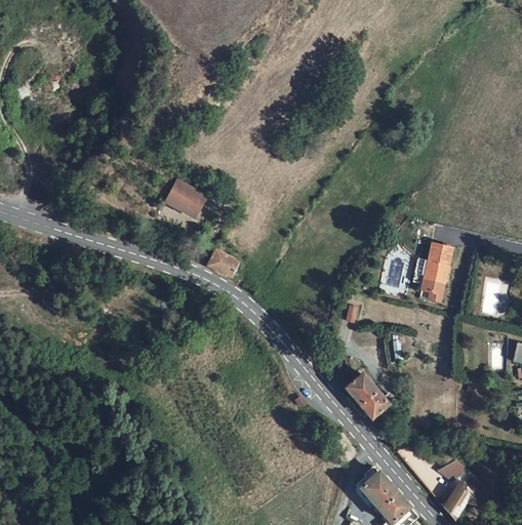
[(205,192),(177,176),(167,197),(194,212),(205,192)]
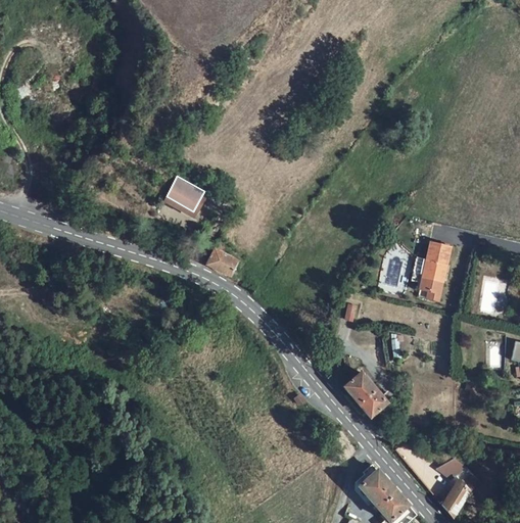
[(424,289),(425,289),(434,292),(433,297),(444,300),(456,246),(433,242),(429,260),(419,258),(414,282),(425,284),(424,289)]
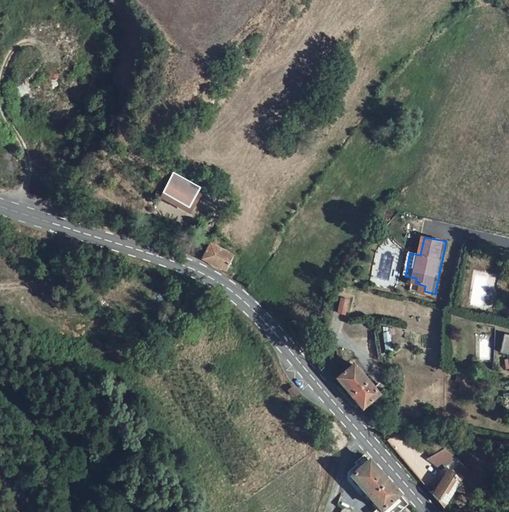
[(235,253),(211,242),(203,258),(227,270),(235,253)]
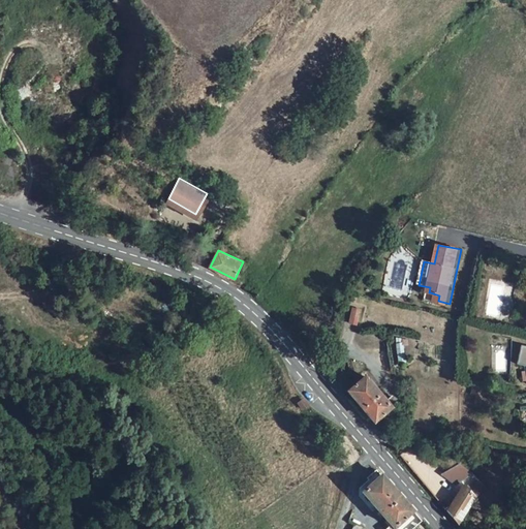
[(354,306),(349,320),(358,323),(362,308),(354,306)]
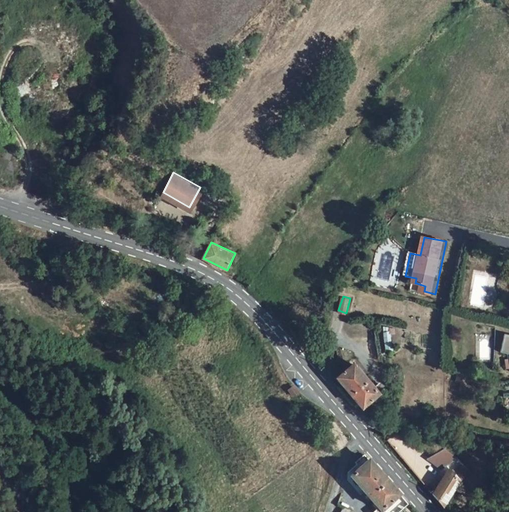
[(387,351),(396,350),(394,327),(385,327),(387,351)]
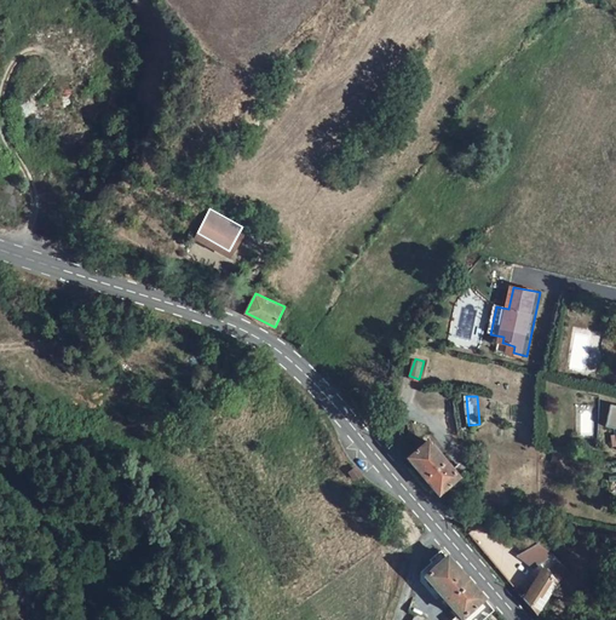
[(425,440),(402,460),(430,492),(432,489),(437,493),(460,469),(454,463),(448,465),(425,440)]
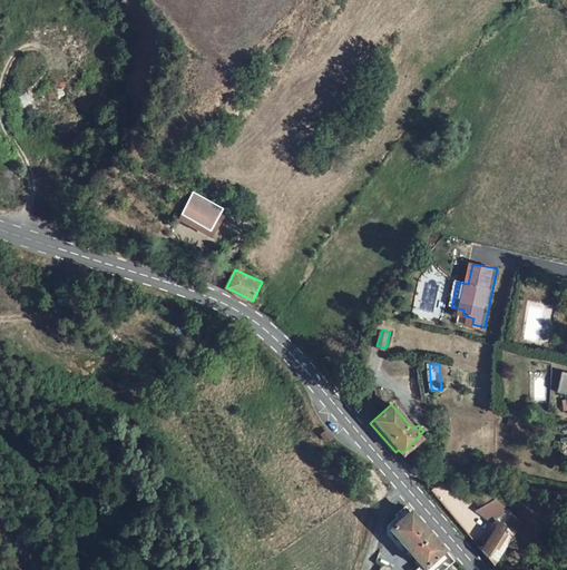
[(364,415),(367,419),(373,413),(371,410),(364,415)]
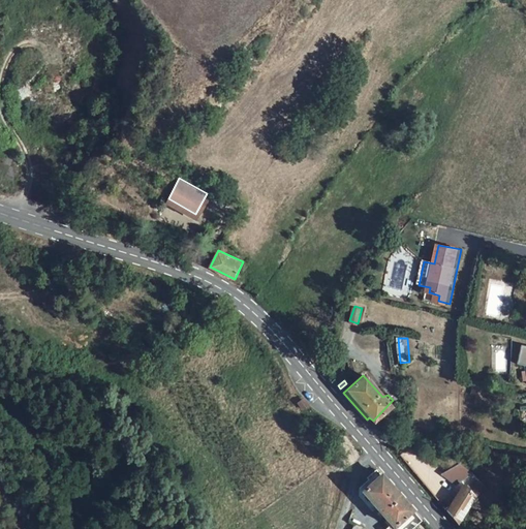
[(487,394),(475,394),(475,402),(486,403),(487,394)]
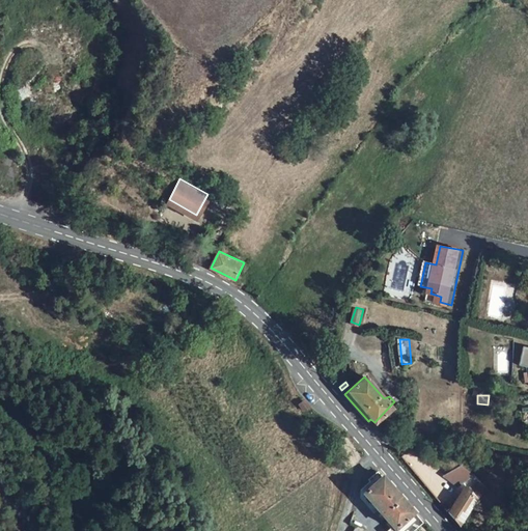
[(352,450),(342,443),(337,450),(345,457),(352,450)]
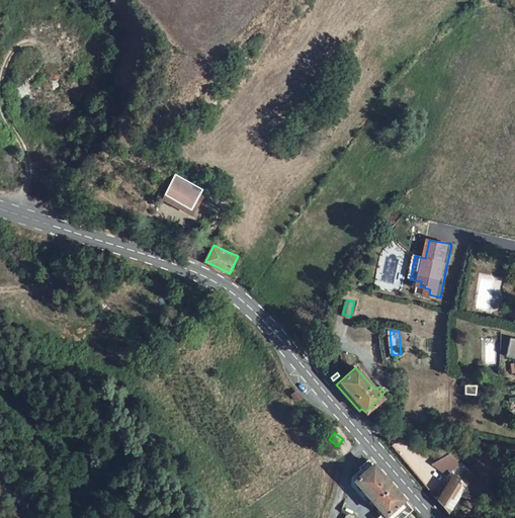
[(456,467),(449,460),(443,468),(450,475),(456,467)]
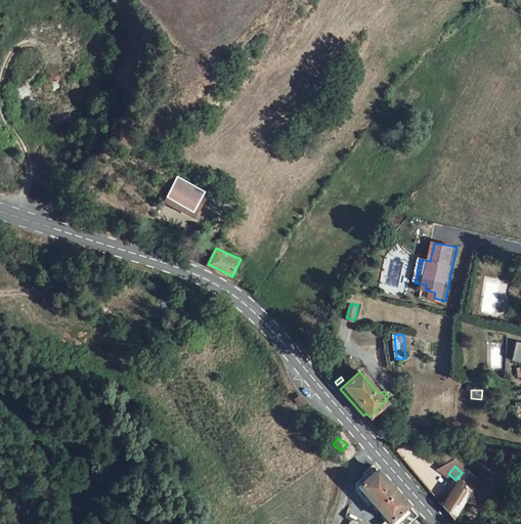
[(404,517),(411,509),(374,469),(372,471),(371,469),(366,473),(368,475),(357,487),(390,523),(399,513),(404,517)]
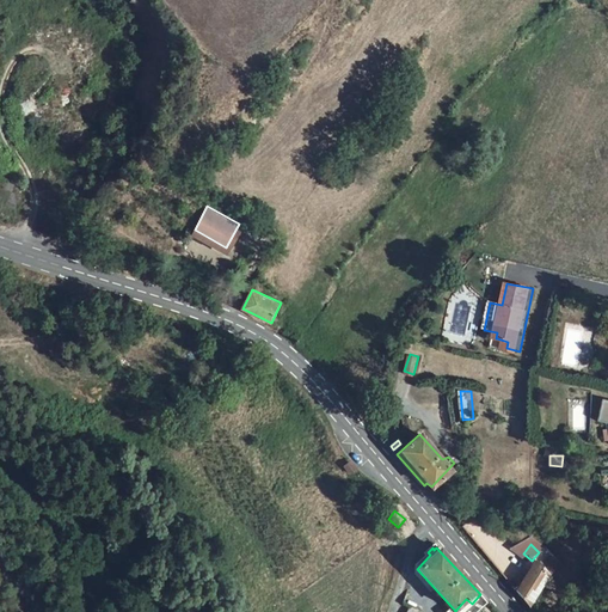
[(539,564),(515,591),(528,606),(558,569),(562,571),(566,567),(558,558),(546,571),(539,564)]
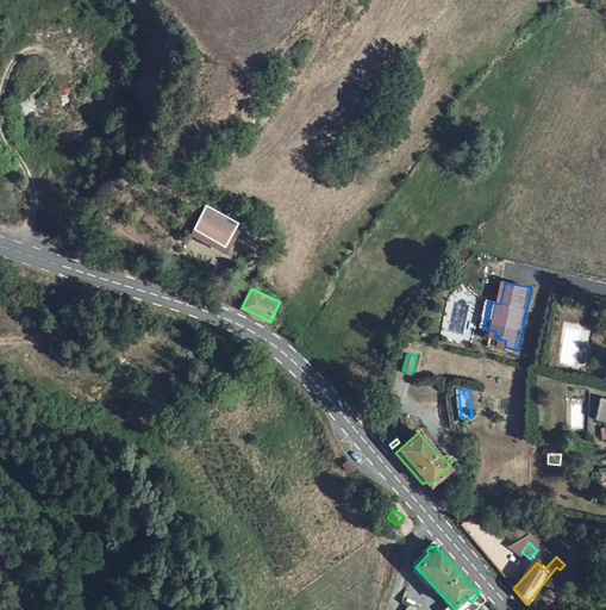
[(403,593),(400,599),(410,604),(412,598),(403,593)]
